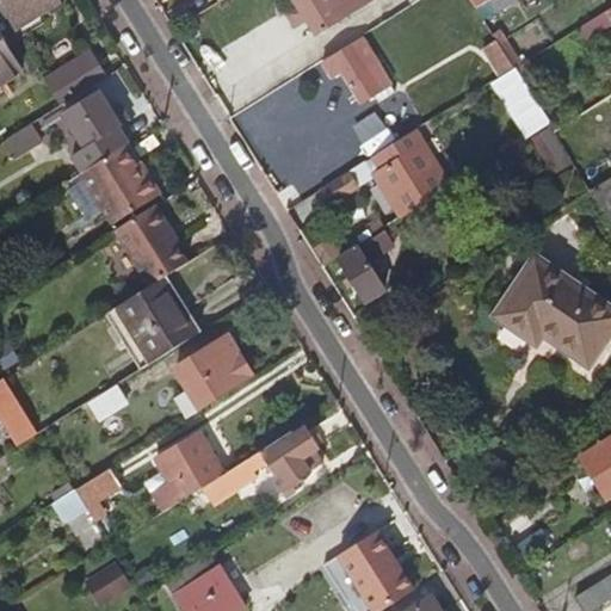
[(51,0),(0,0),(0,14),(12,35),(57,7),(51,0)]
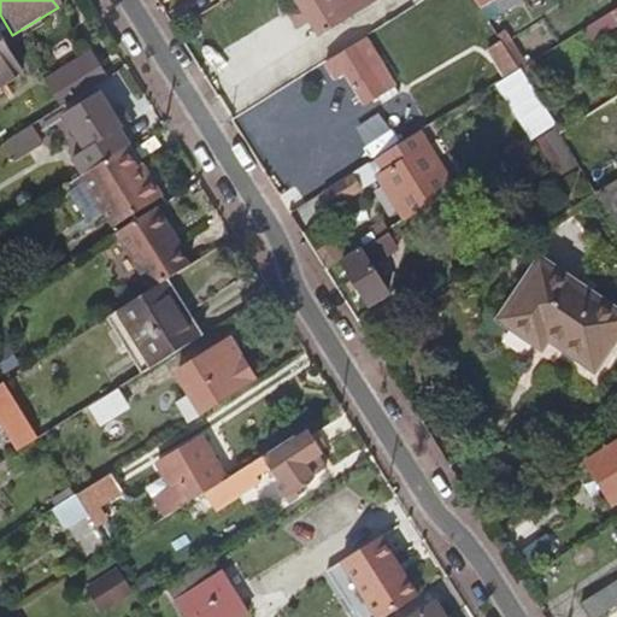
[(294,0),(299,9),(310,23),(319,37),(372,4),(370,0),(294,0)]
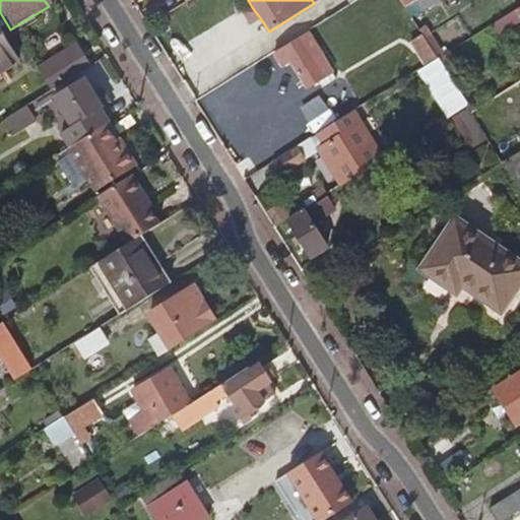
[(329,12),(348,0),(322,0),(322,1),(329,12)]
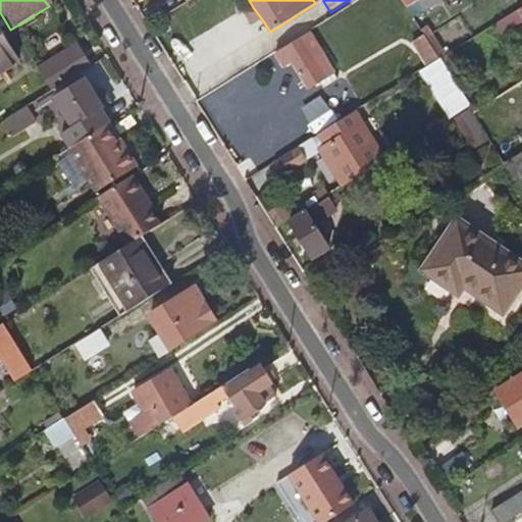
[(423,10),(440,0),(420,0),(420,4),(423,10)]
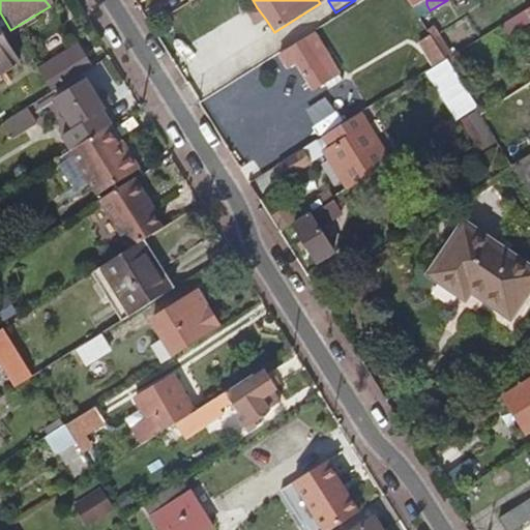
[(266,20),(257,7),(251,10),(259,24),(266,20)]
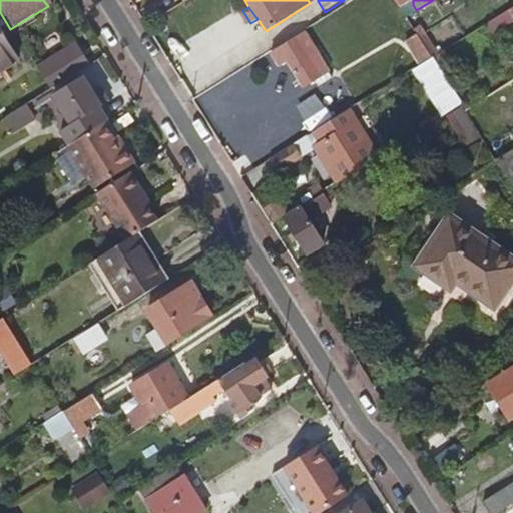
[(512,8),(497,18),(503,30),(512,23),(512,8)]
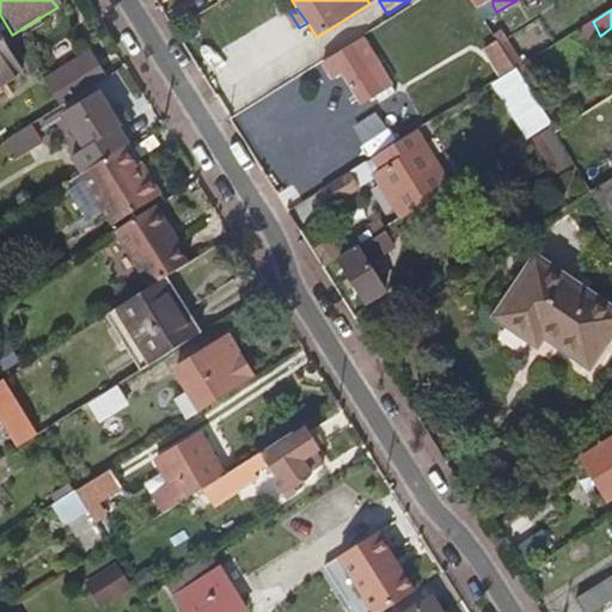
[(18,43),(12,35),(0,14),(0,87),(20,75),(4,50),(18,43)]
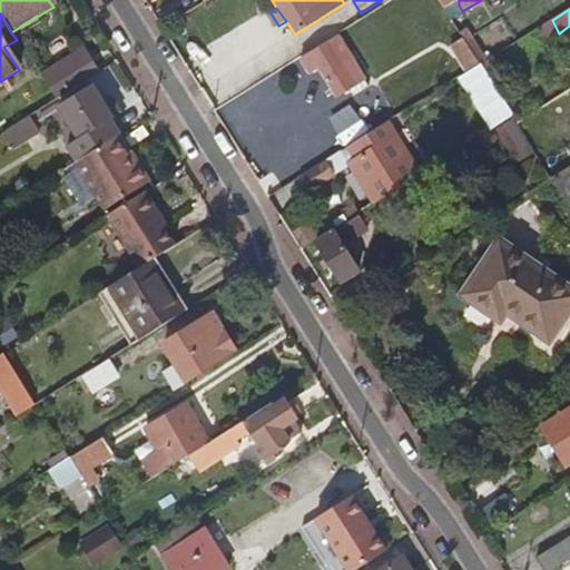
[(487,61),(465,29),(461,32),(481,65),(487,61)]
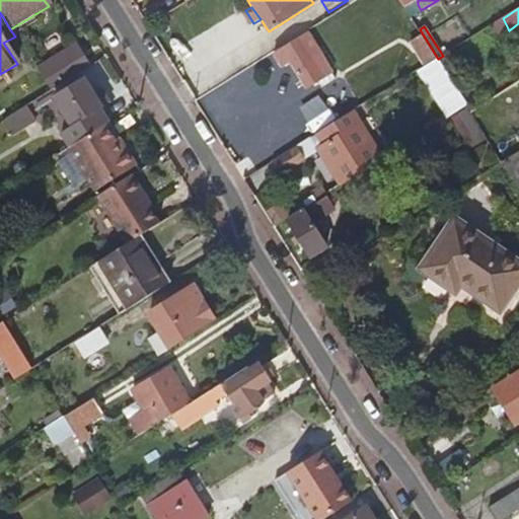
[(328,73),(303,34),(271,55),(277,65),(281,66),(287,62),(303,88),(328,73)]
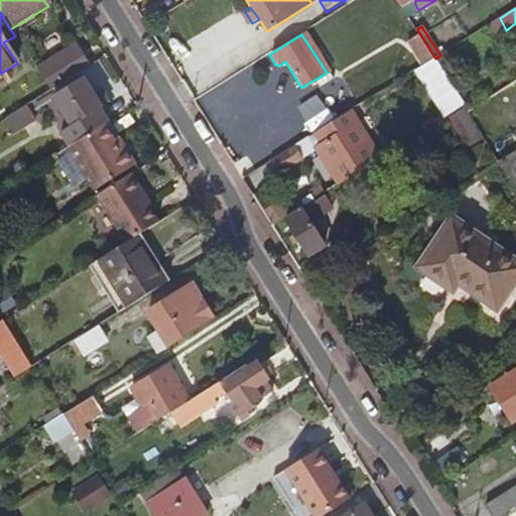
[(49,90),(88,66),(74,42),(34,67),(49,90)]
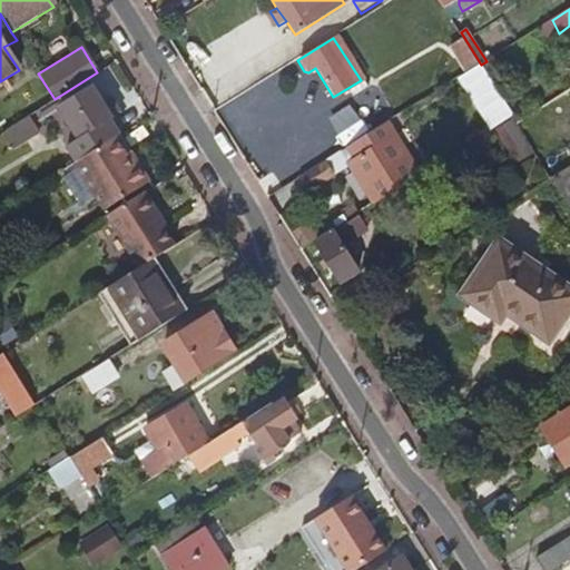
[(112,138),(117,136),(108,121),(110,119),(91,87),(56,108),(77,140),(67,146),(77,160),(112,138)]
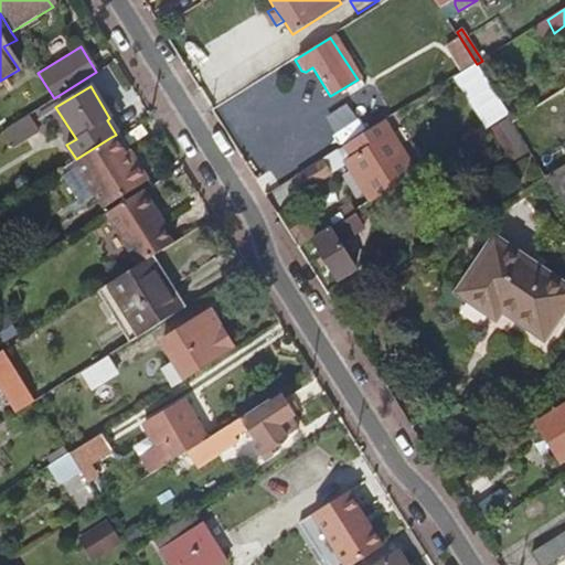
[(32,112),(3,130),(14,148),(43,129),(32,112)]
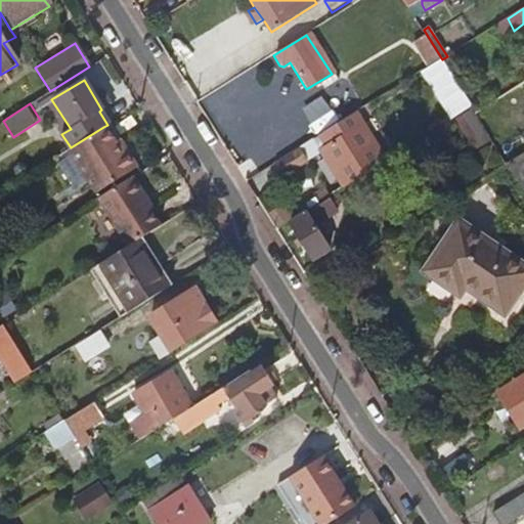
[(483,131),(470,108),(460,115),(457,117),(472,138),(483,131)]
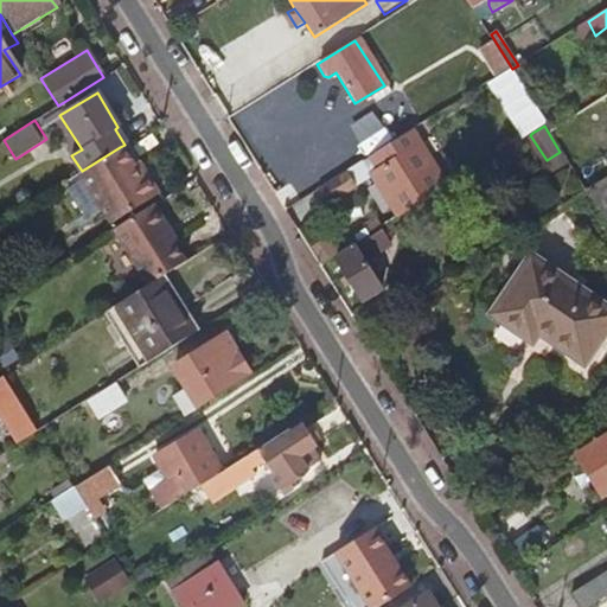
[(415,152),(404,135),(372,155),(382,173),(369,183),(393,219),(423,202),(419,195),(425,190),(421,181),(429,177),(415,152)]
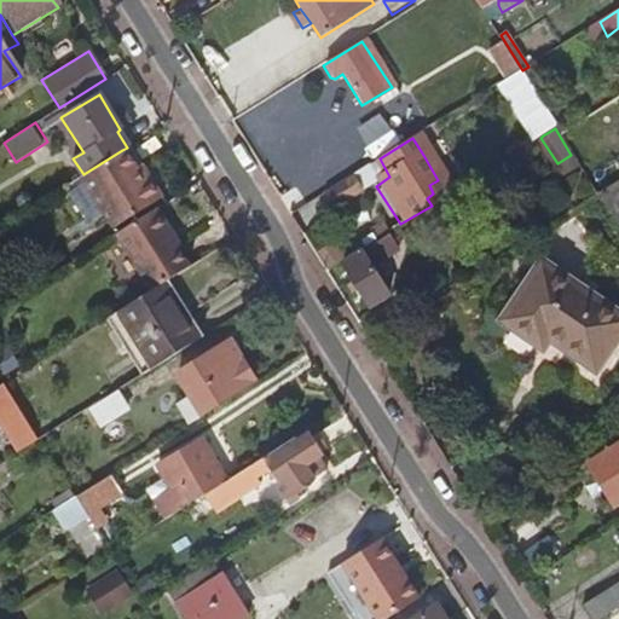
[(358,172),(380,158),(369,142),(347,155),(358,172)]
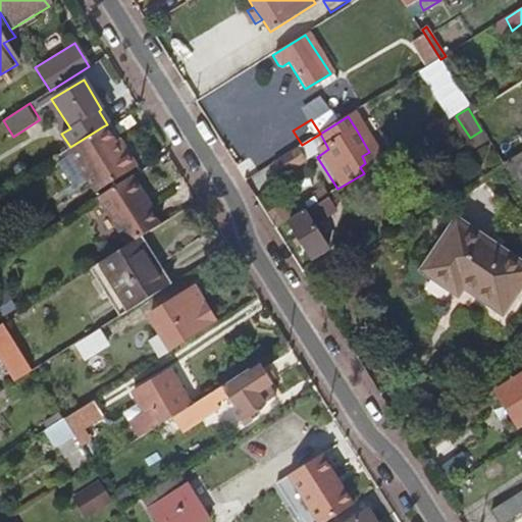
[(114,144),(103,126),(70,147),(66,150),(95,193),(98,198),(131,176),(139,171),(136,166),(125,151),(120,154),(114,144)]
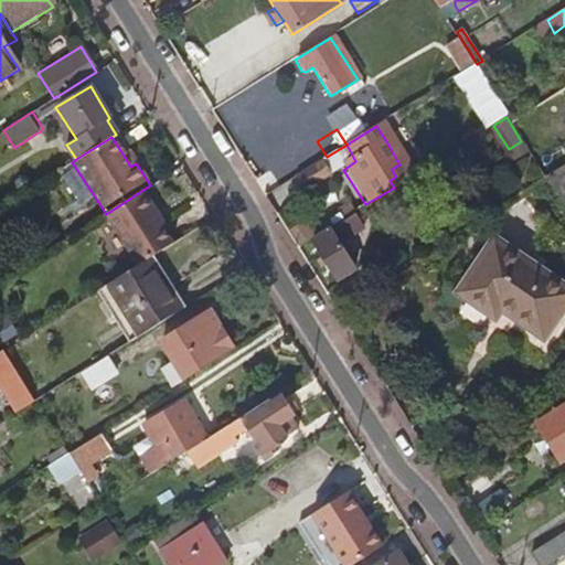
[(528,152),(521,141),(509,149),(515,160),(528,152)]
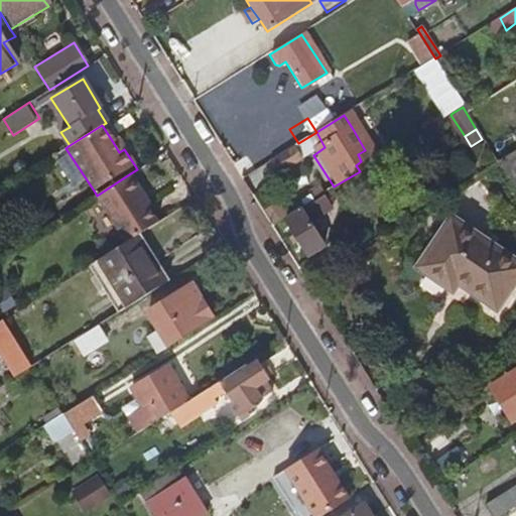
[(313,155),(325,147),(316,132),(298,143),(268,162),(276,175),(302,159),(303,161),(313,155)]
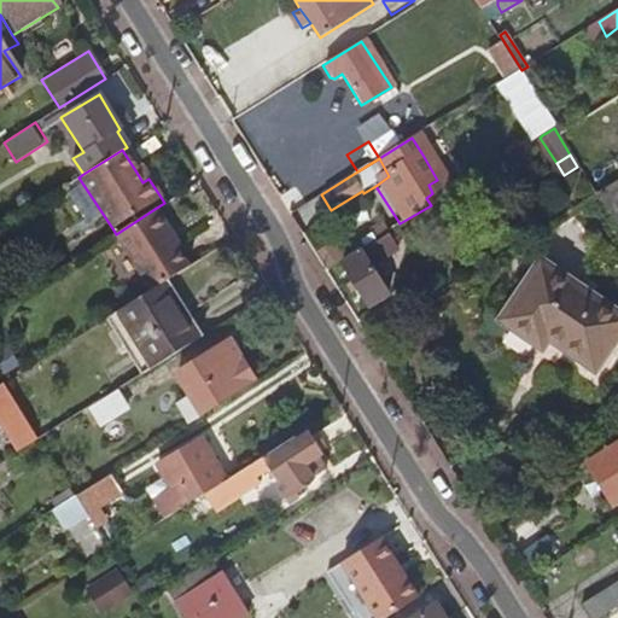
[(141,167),(135,170),(143,182),(149,179),(141,167)]
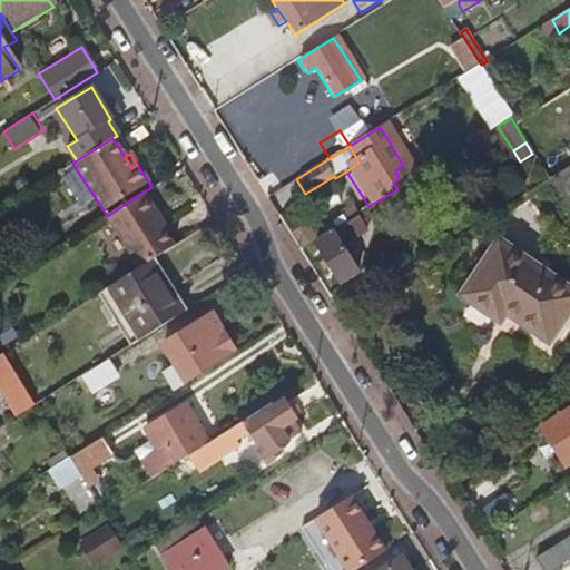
[(569,168),(553,179),(569,206),(569,168)]
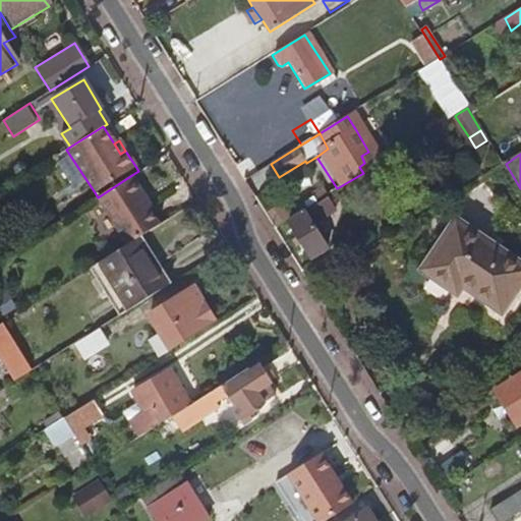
[(142,196),(130,176),(98,197),(95,198),(126,245),(138,237),(157,226),(139,199),(142,196)]
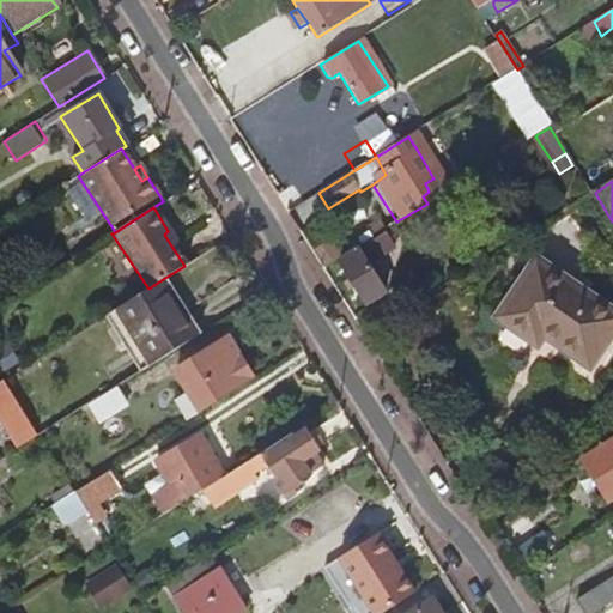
[(370,238),(384,230),(377,219),(364,228),(370,238)]
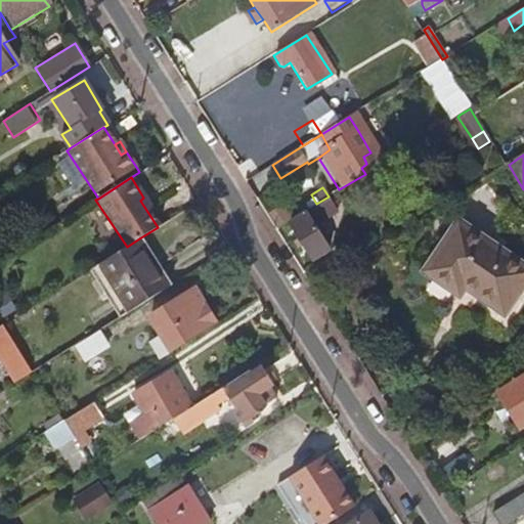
[(310,261),(326,251),(313,228),(334,215),(325,200),(288,223),(310,261)]
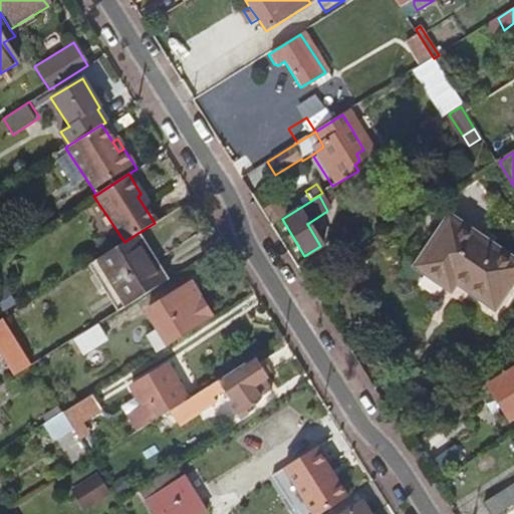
[(271,224),(288,214),(280,203),(276,205),(275,203),(263,210),(271,224)]
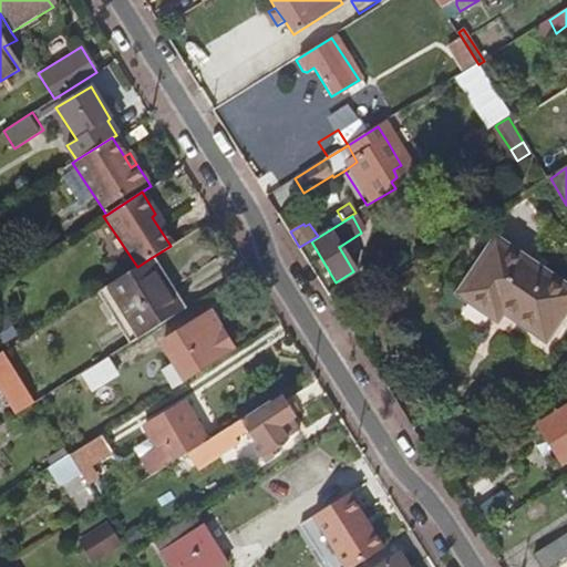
[(566,313),(566,285),(515,253),(512,258),(494,247),(476,274),(481,277),(466,300),(500,321),(505,313),(549,341),(566,313)]
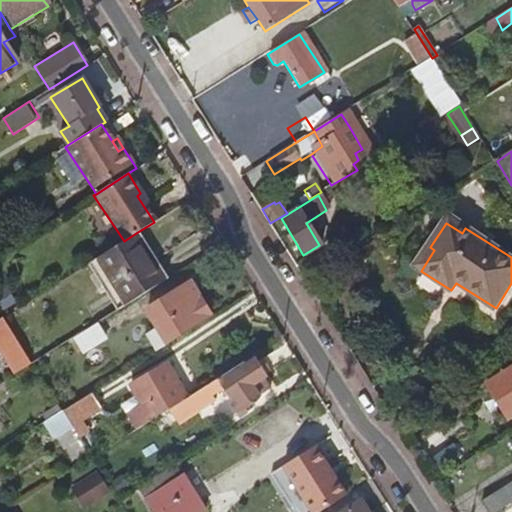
[(124,308),(162,284),(143,256),(148,252),(136,233),(124,241),(93,260),(124,308)]
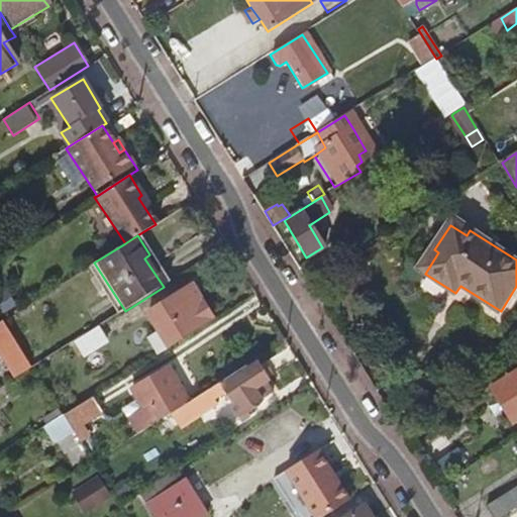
[(211,319),(193,286),(148,312),(168,345),(211,319)]
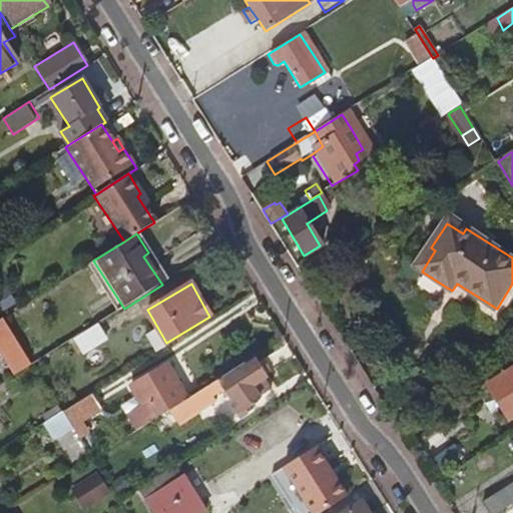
[(15,302),(6,287),(0,290),(0,308),(2,312),(15,302)]
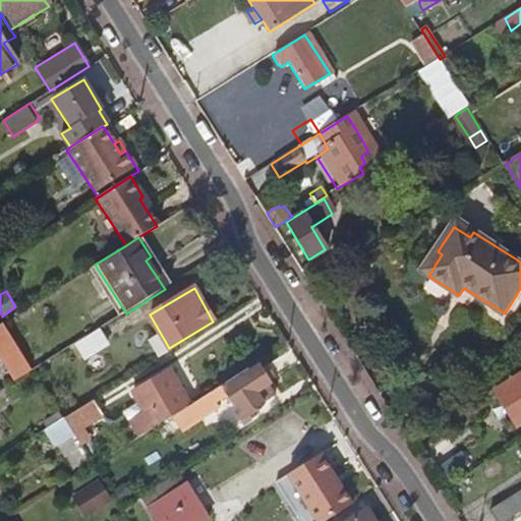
[(29,364),(2,324),(0,324),(0,355),(11,374),(29,364)]
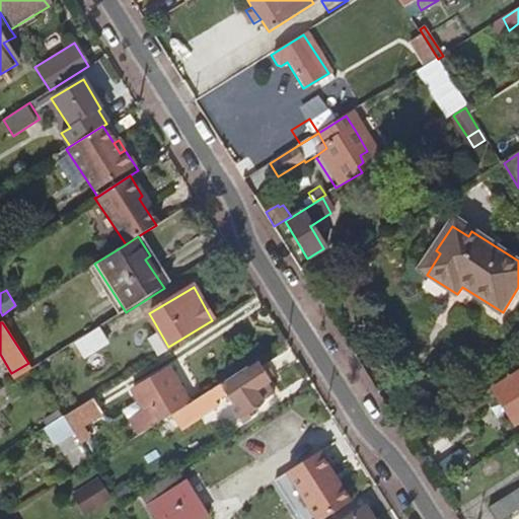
[(107,344),(98,329),(75,344),(84,358),(107,344)]
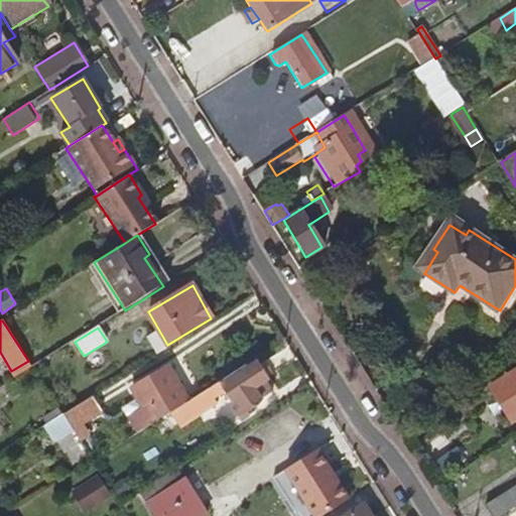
[(16,379),(32,368),(28,361),(11,371),(16,379)]
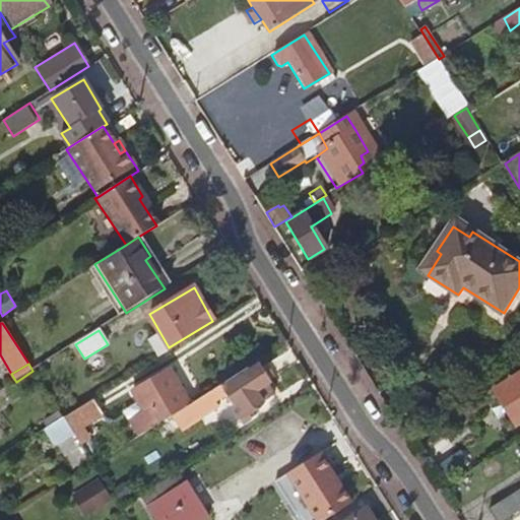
[(256,369),(253,364),(189,404),(196,415),(215,403),(218,406),(230,400),(233,404),(230,406),(241,425),(250,419),(246,412),(277,392),(270,381),(273,378),(265,366),(263,367),(261,365),(256,369)]
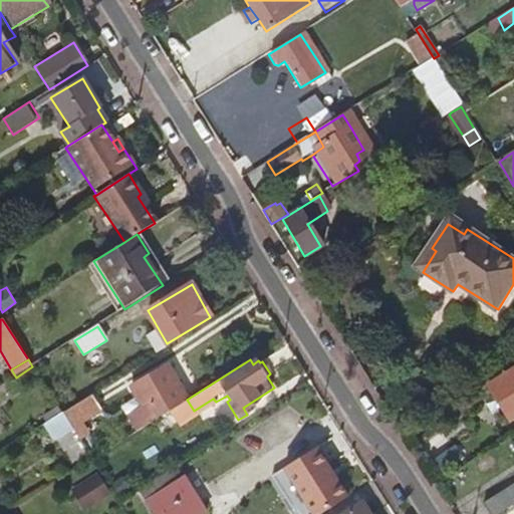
[(507,420),(513,415),(513,365),(485,383),(507,420)]
